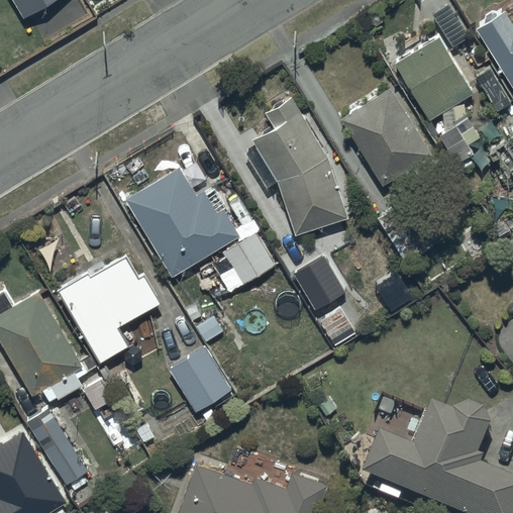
[(11,0),(23,21),(61,0),(11,0)]
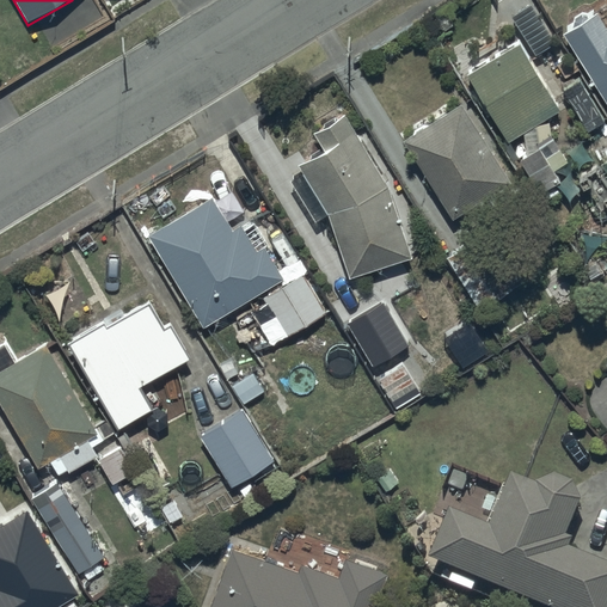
[(594,10),(559,31),(606,106),(606,30),(594,10)]
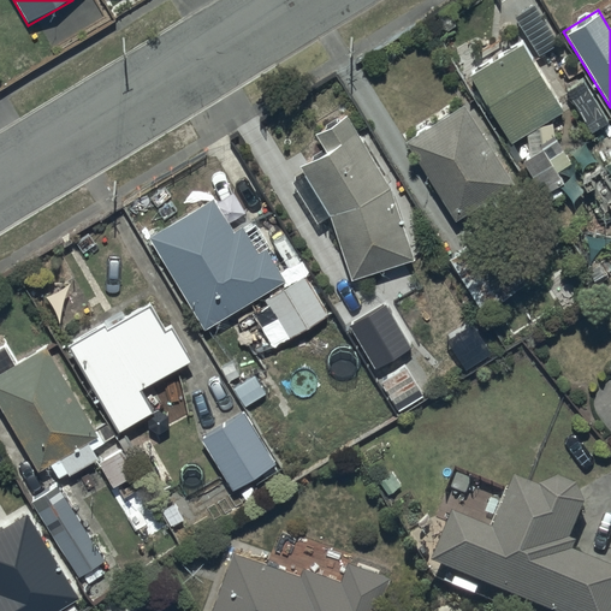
[(527,45),(474,75),(514,143),(567,112),(527,45)]
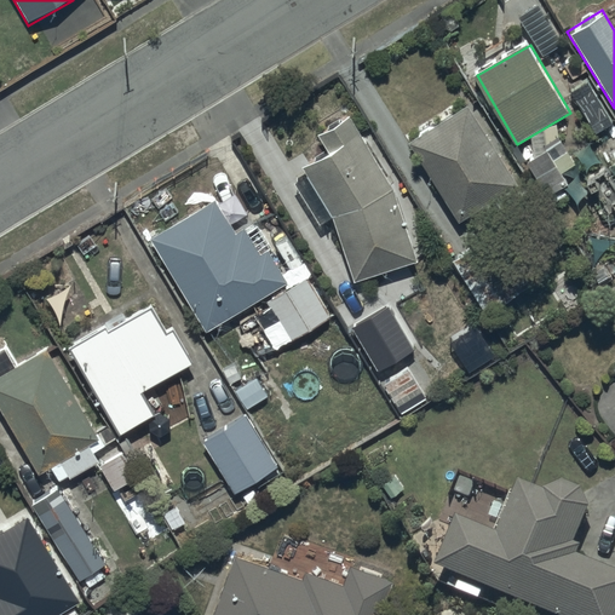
[(580,107),(581,109),(603,145),(614,138),(614,120),(599,95),(580,107)]
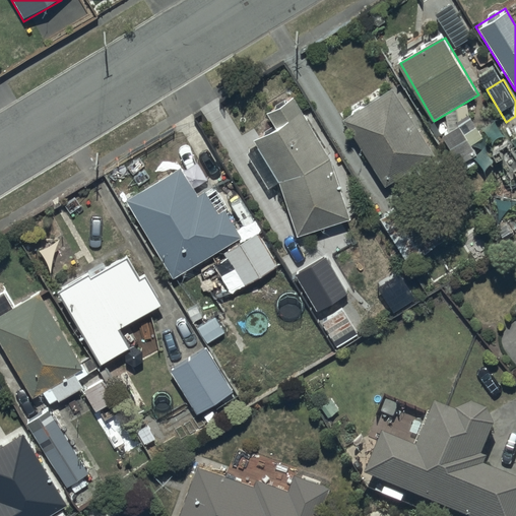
[(394,88),(341,119),(384,189),(407,176),(413,188),(437,174),(429,159),(434,156),(394,88)]
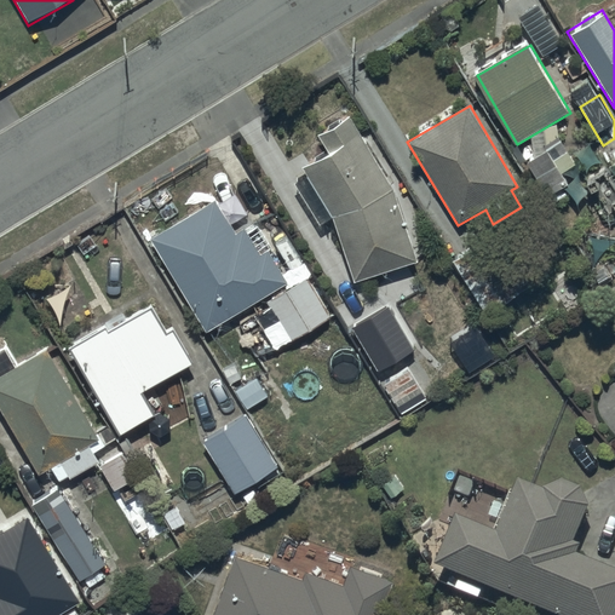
[(328,155),(305,170),(333,216),(352,282),(417,263),(395,191),(348,116),(316,136),(328,155)]
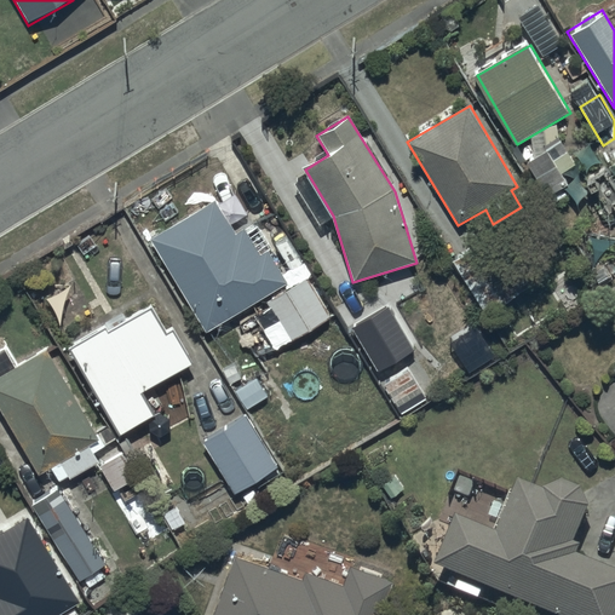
[(574,164),(559,141),(522,164),(544,200),(538,203),(562,243),(588,228),(565,189),(568,188),(558,173),(574,164)]
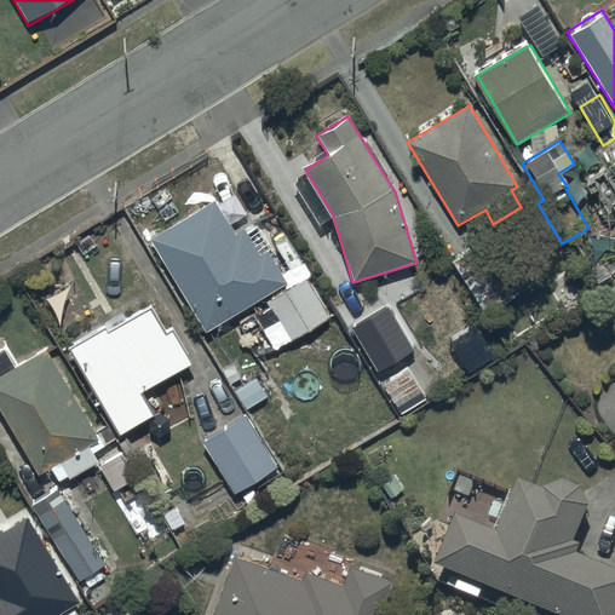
[(614,160),(608,149),(574,168),(584,184),(609,168),(614,165),(614,160)]
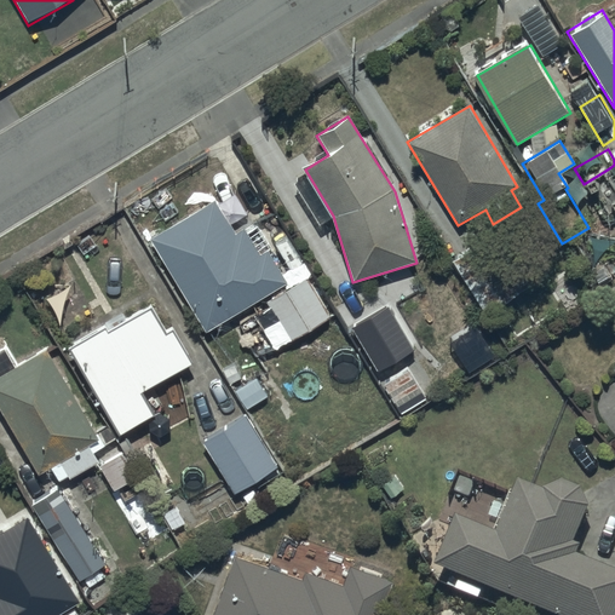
[(213,200),(149,237),(207,333),(286,286),(266,254),(259,258),(241,229),(233,234),(213,200)]
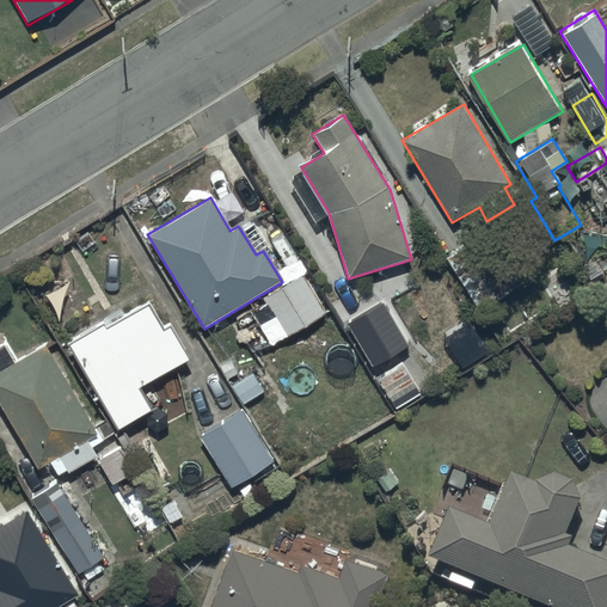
[(483,238),(448,259),(480,310),(533,277),(514,247),(496,258),(483,238)]
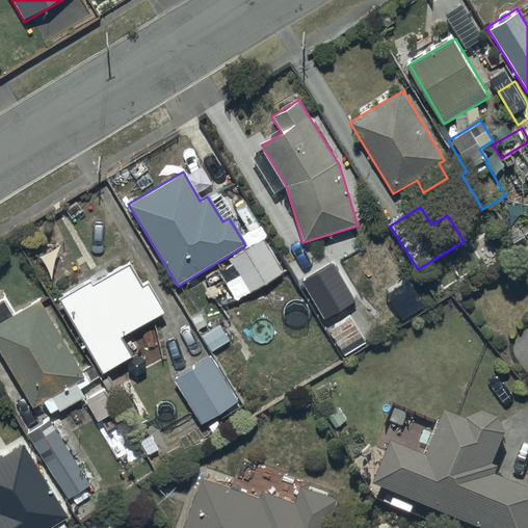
[(267,242),(231,262),(247,293),(284,274),(267,242)]
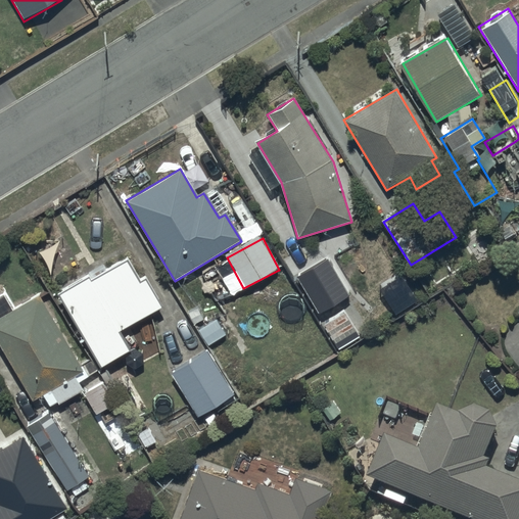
[(90,277),(57,295),(100,369),(131,351),(119,330),(160,307),(144,278),(140,281),(129,261),(93,281),(90,277)]
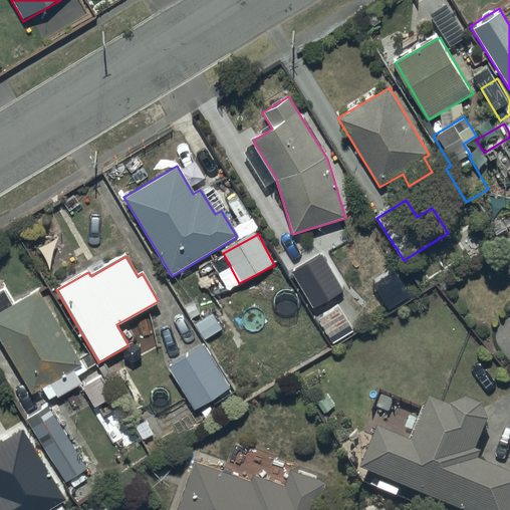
[(350,294),(328,259),(294,281),(316,316),(350,294)]
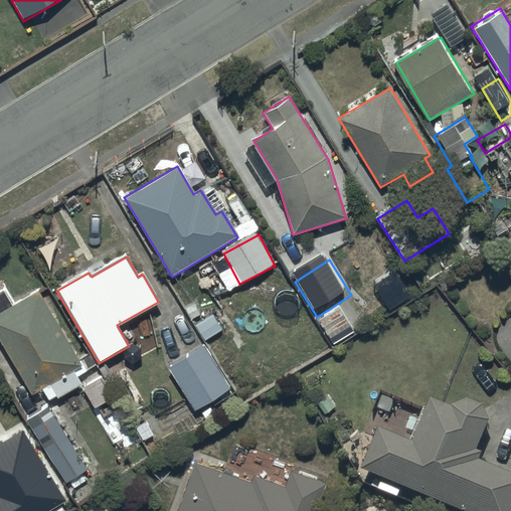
[(7,289),(0,293),(0,342),(31,397),(40,392),(46,403),(81,383),(78,377),(89,371),(43,290),(16,305),(7,289)]
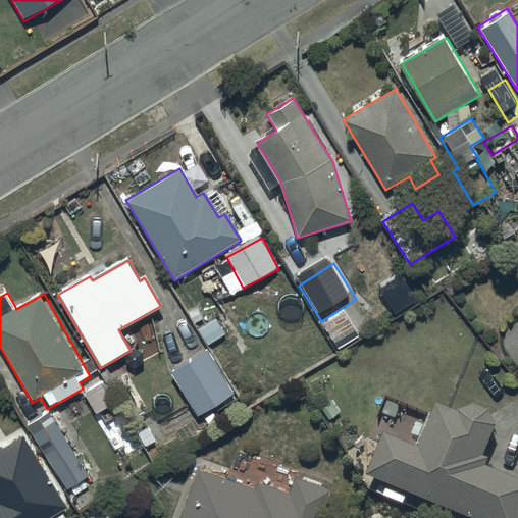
[(207,351),(171,374),(199,415),(234,392),(207,351)]
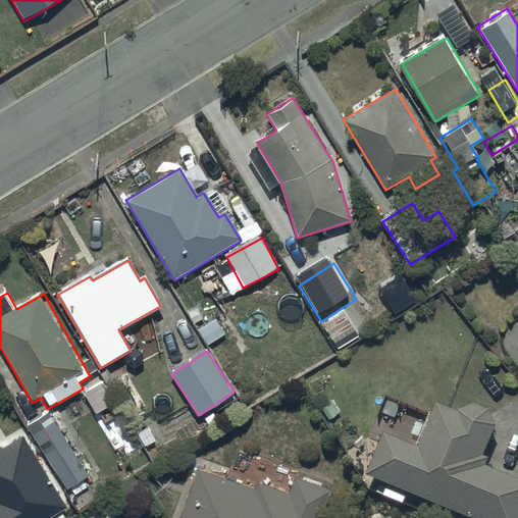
[(102,380),(83,394),(97,415),(117,402),(102,380)]
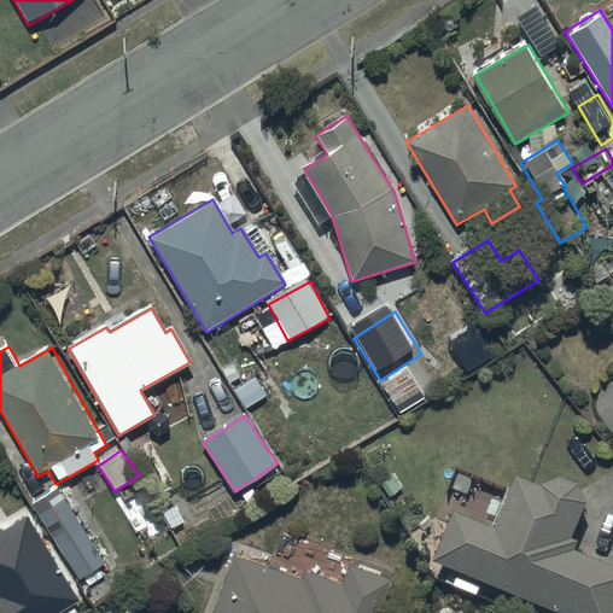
[(31,505),(82,583),(109,566),(58,486),(31,505)]
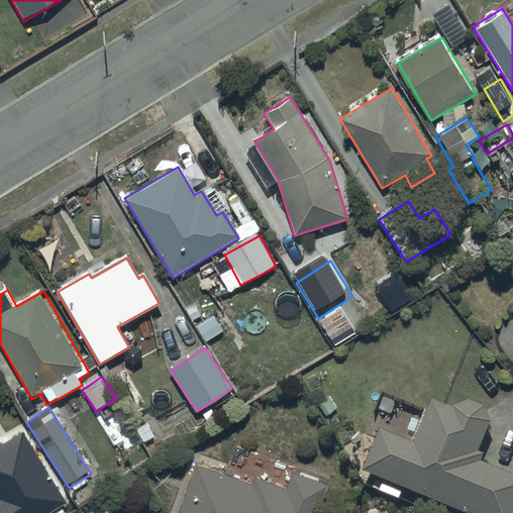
[(451,416),(432,408),(414,451),(381,436),(363,478),(444,512),(512,512),(512,484),(484,472),(487,463),(479,459),(492,431),(486,416),(470,408),(451,416)]
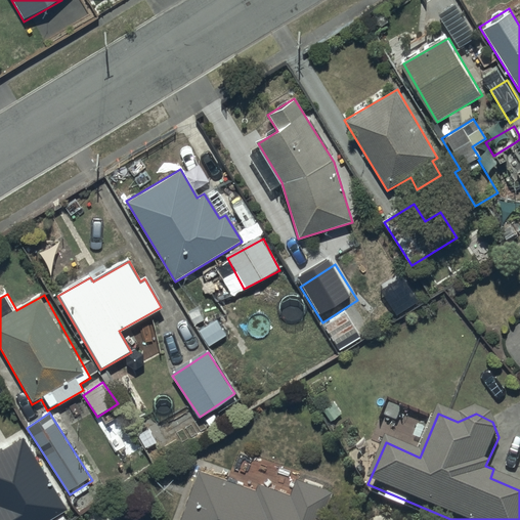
[(28,442),(0,459),(0,519),(60,519),(72,513),(28,442)]
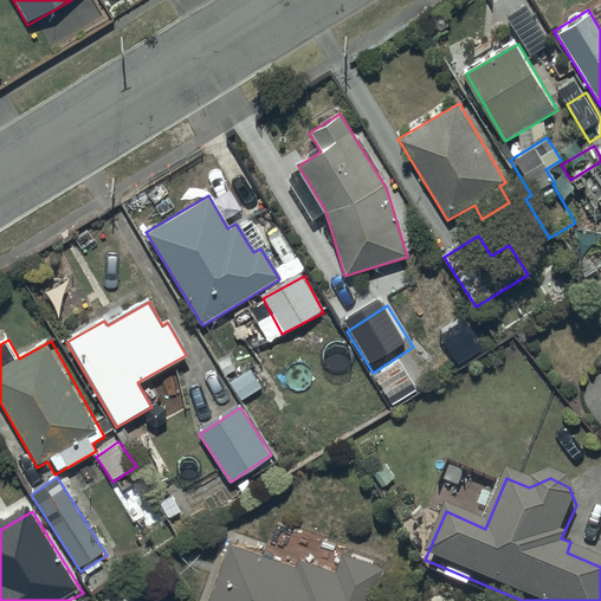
[(296,567),(230,544),(208,600),(376,600),(376,599),(373,598),(382,570),(340,556),(334,573),(298,561),(296,567)]
